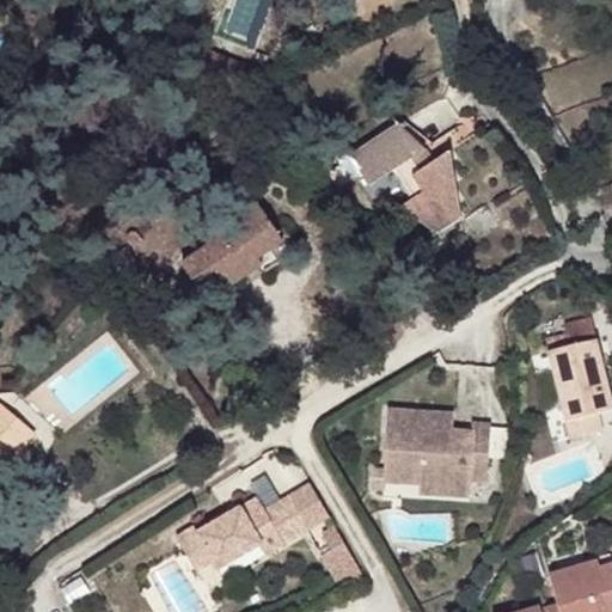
[(426,150),(398,123),(396,124),(416,157),(426,150)]
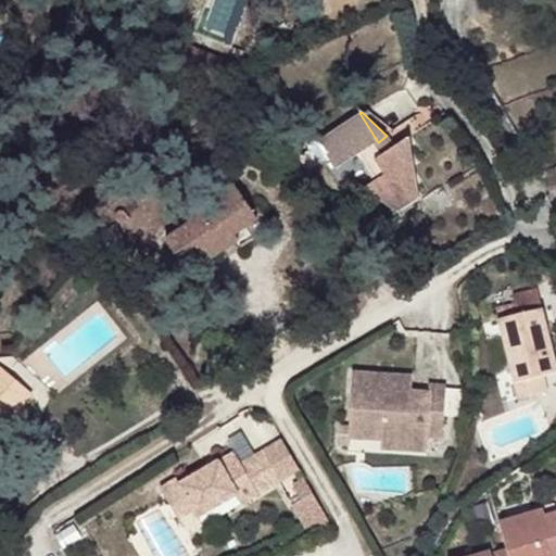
[(386,153),(359,113),(305,150),(308,152),(301,164),(310,168),(323,161),(326,164),(330,162),(336,169),(356,155),(374,182),(369,186),(379,201),(388,196),(397,211),(418,198),(406,180),(415,175),(406,161),(413,156),(403,141),(386,153)]
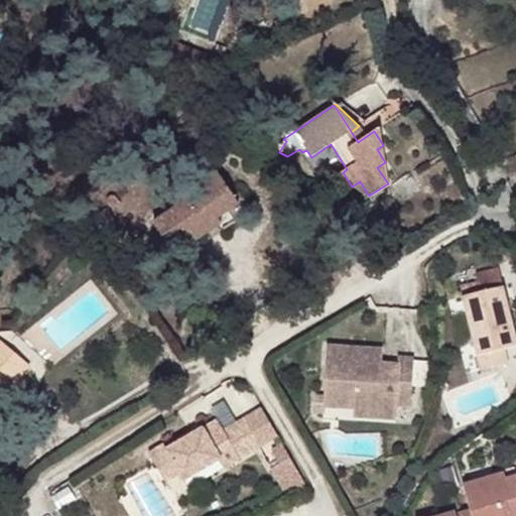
[(383,145),(381,127),(374,131),(383,145)]
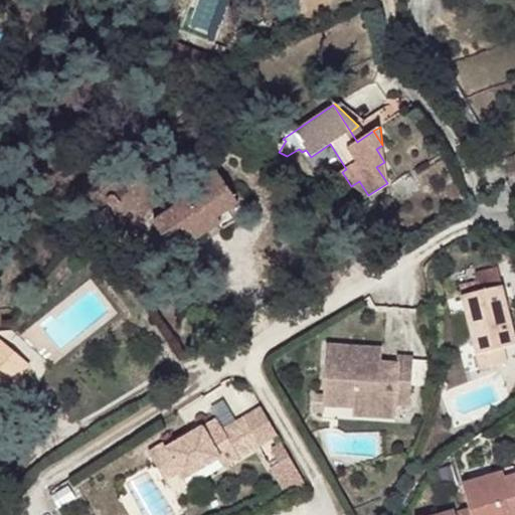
[(205,153),(196,142),(172,160),(182,174),(200,161),(198,158),(205,153)]
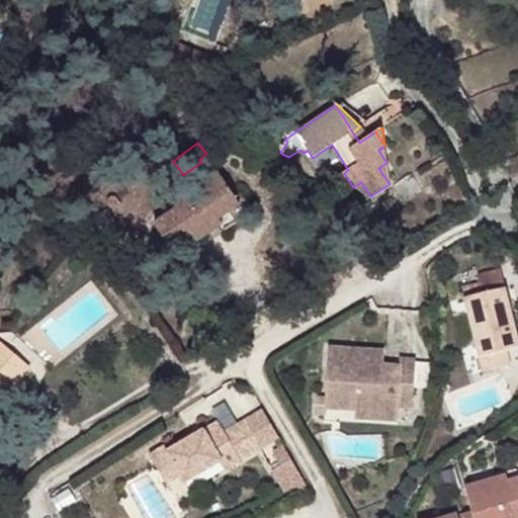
[(386,163),(384,146),(378,150),(386,163)]
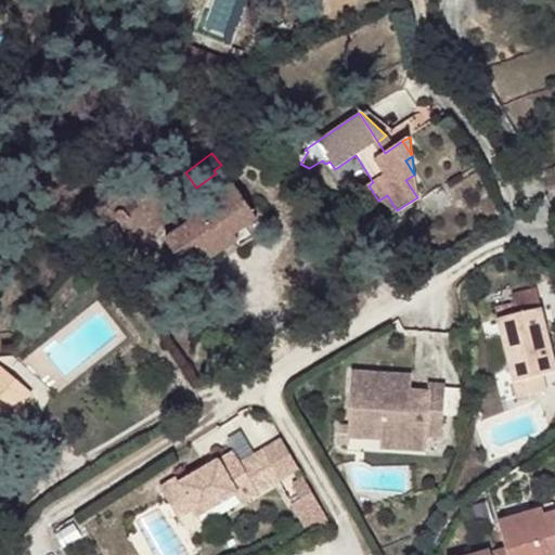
[(417,197),(414,175),(405,180),(417,197)]
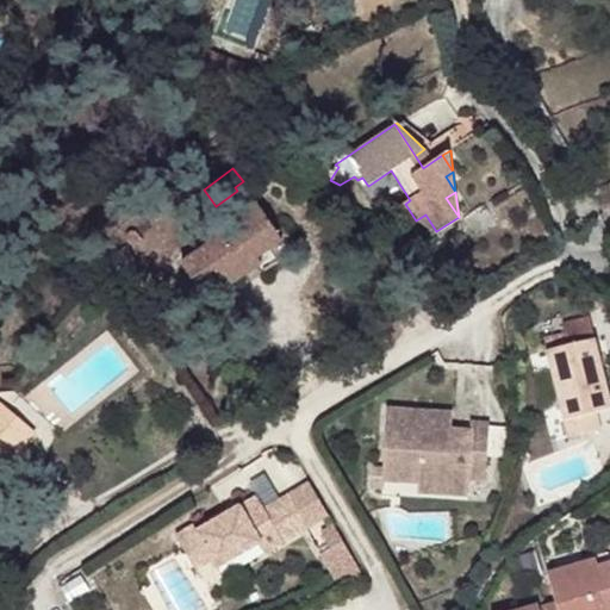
[(281,241),(255,200),(201,237),(209,247),(181,265),(191,280),(203,274),(216,294),(261,263),(257,257),(281,241)]
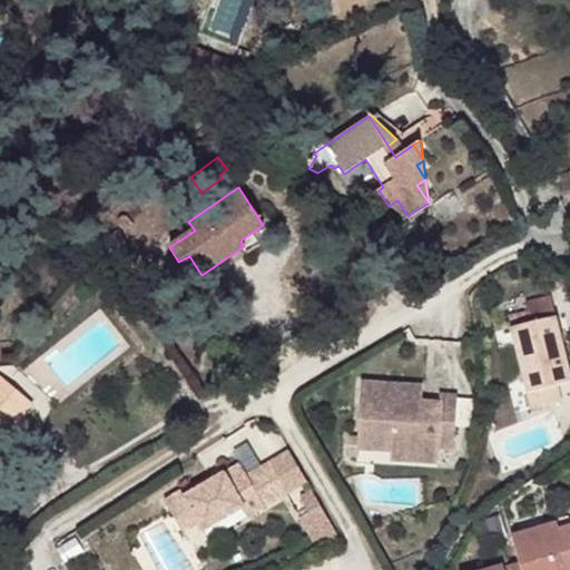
[(389,206),(379,190),(372,194),(389,206)]
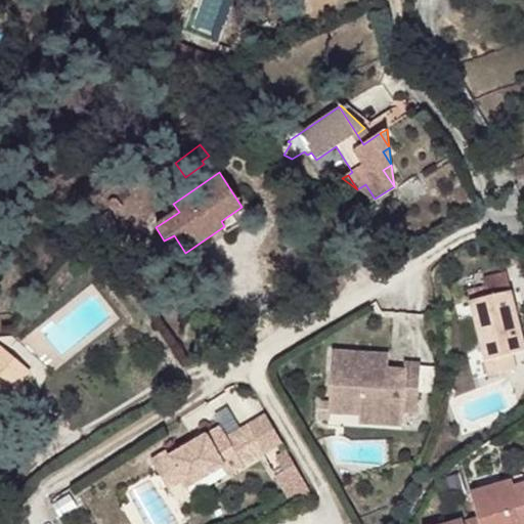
[(375,199),(365,184),(357,189),(374,201),(375,199)]
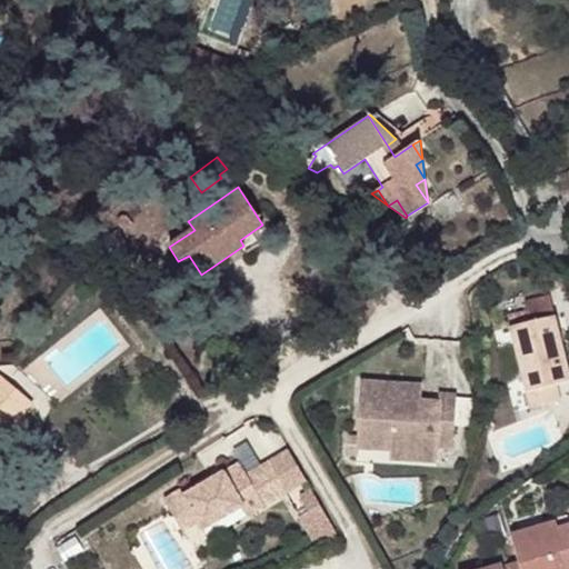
[(133,222),(128,215),(123,215),(120,216),(119,220),(126,229),(133,222)]
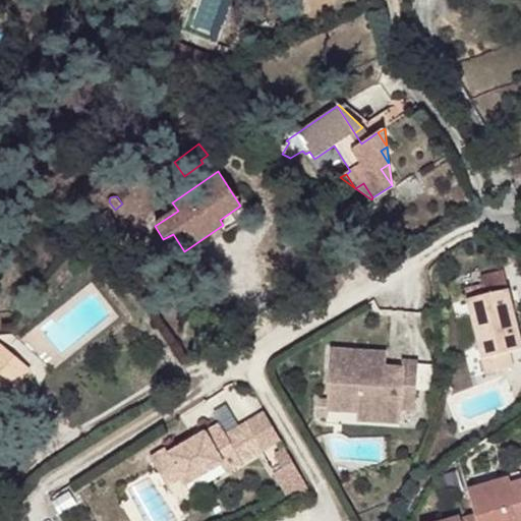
[(464,290),(467,300),(485,295),(483,285),(464,290)]
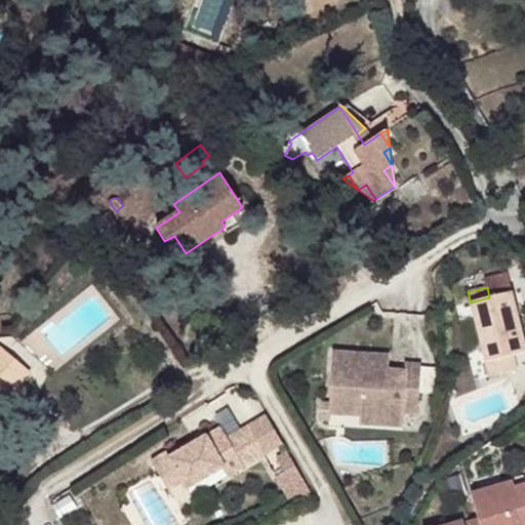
[(524,352),(524,344),(512,292),(489,297),(471,303),(489,376),(518,370),(514,355),(524,352)]
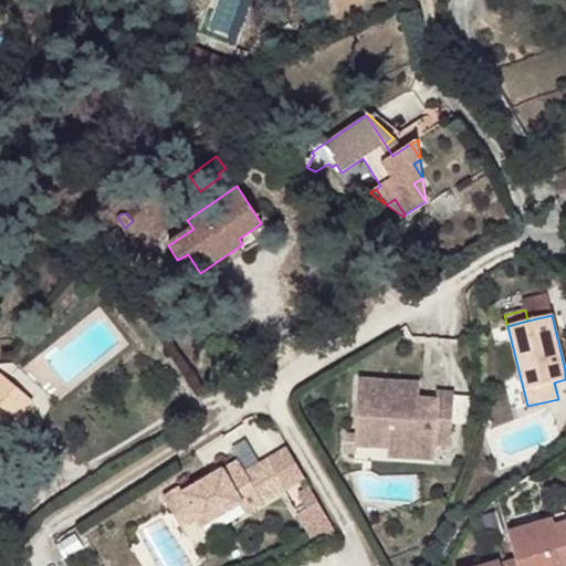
[(0,435),(12,443),(23,428),(13,421),(30,399),(1,374),(0,375),(0,435)]
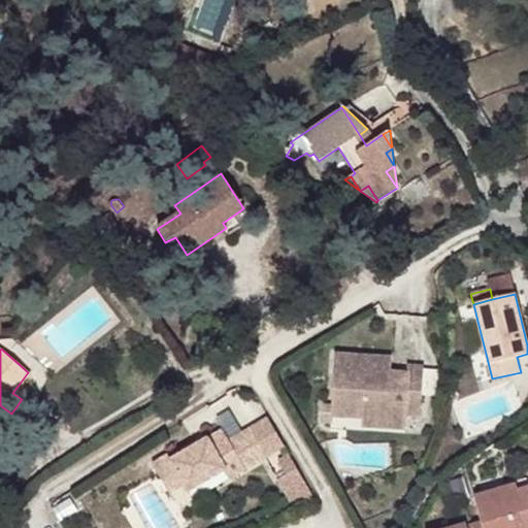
[(392,357),(335,354),(332,396),(363,398),(362,418),(405,421),(406,416),(420,416),(423,367),(407,366),(407,372),(406,381),(391,380),(391,371),(392,357)]
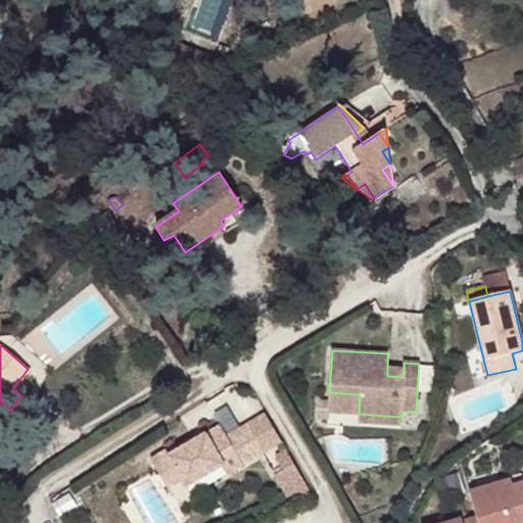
[(403,369),(387,368),(387,376),(402,377),(403,369)]
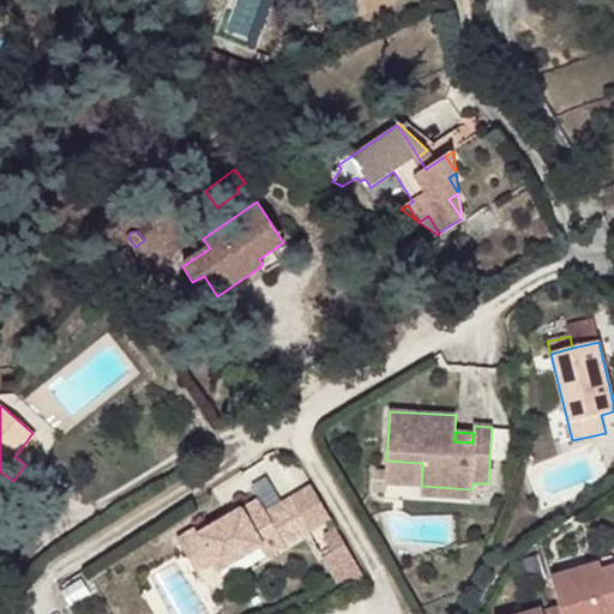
[(422,463),(386,461),(386,470),(385,483),(421,486),(422,463)]
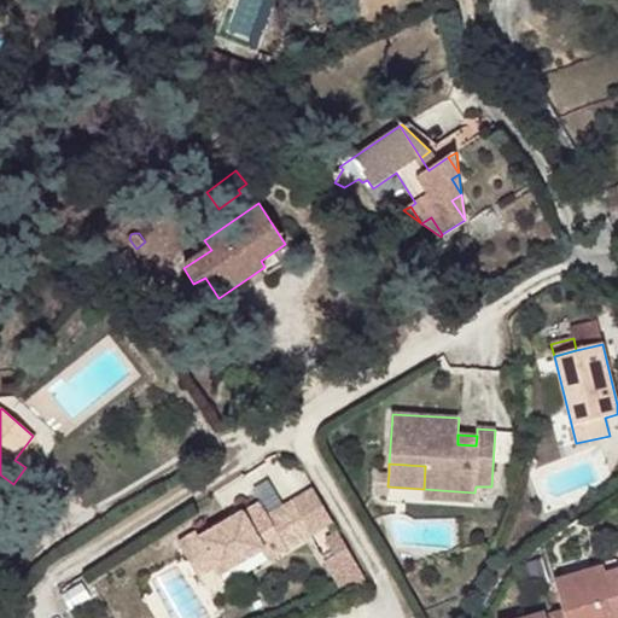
[(388,487),(389,473),(378,472),(378,494),(388,495),(388,487)]
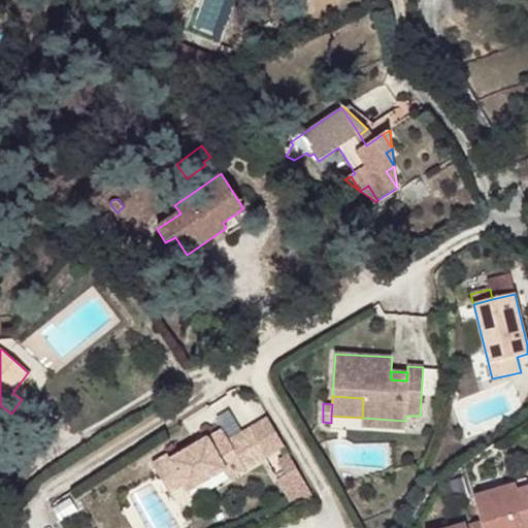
[(405,421),(362,418),(362,427),(405,428),(405,421)]
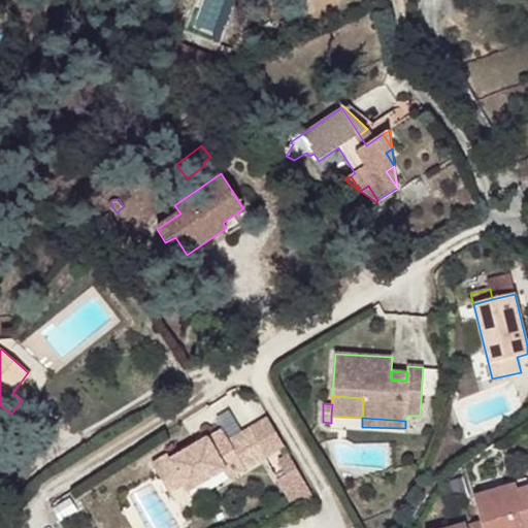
[(229,440),(223,429),(170,460),(167,455),(152,464),(169,494),(185,485),(202,473),(206,481),(225,470),(241,460),(246,469),(268,457),(252,428),(229,440)]
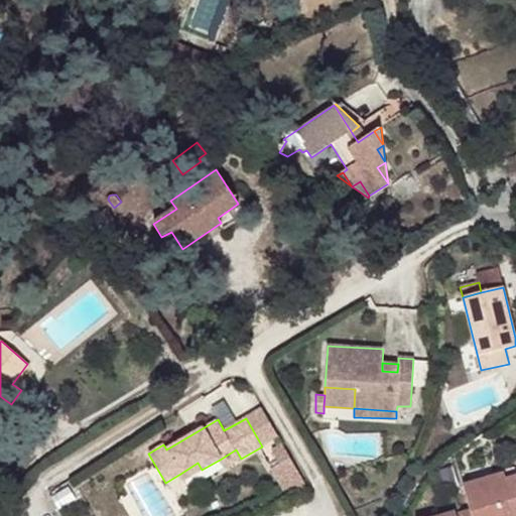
[(241,459),(236,449),(220,460),(225,467),(241,459)]
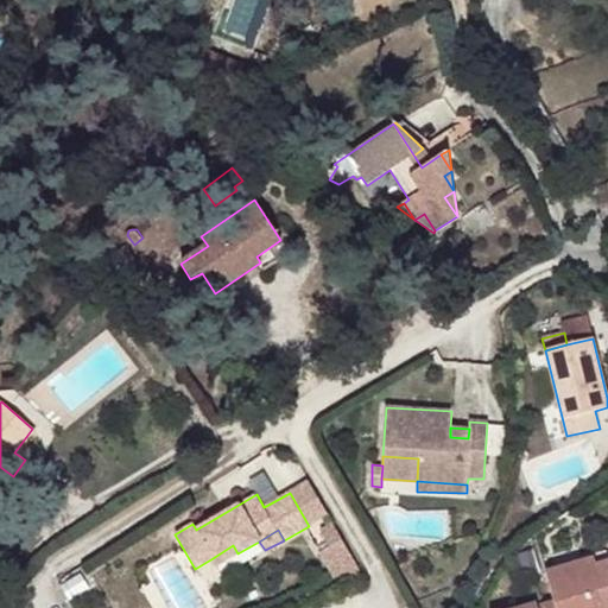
[(238,553),(233,545),(213,558),(216,568),(238,553)]
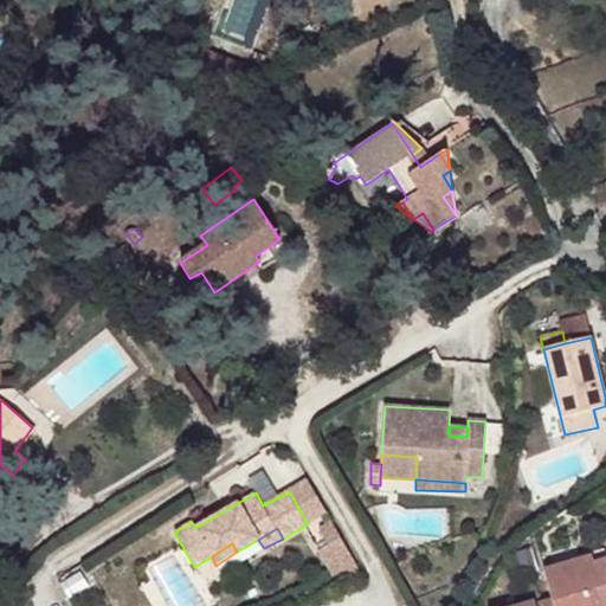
[(605,605),(605,560),(594,563),(593,556),(545,571),(555,605),(605,605)]
